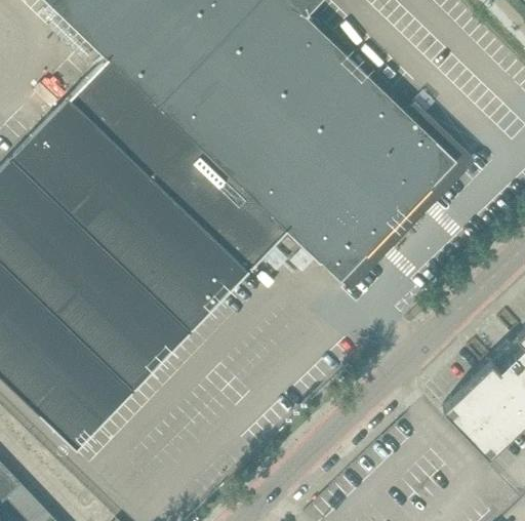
[(102,64),(0,169),(0,376),(76,450),(287,231),(325,268),(328,271),(340,282),(454,162),(446,154),(451,148),(451,144),(432,125),(429,125),(410,107),(404,114),(306,18),(315,8),(323,0),(45,0),(107,58),(102,64)]
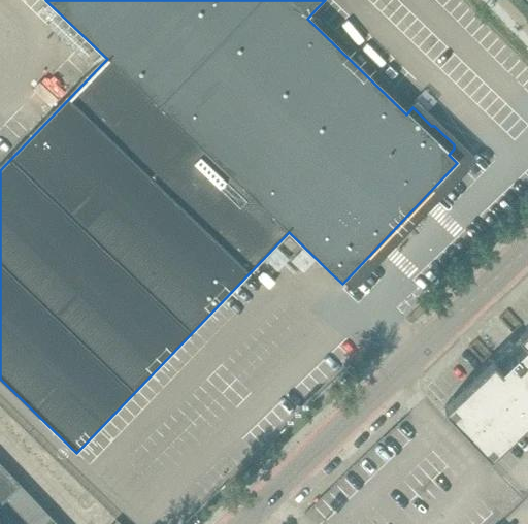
[(289,241),(283,248),(291,255),(297,249),(289,241)]
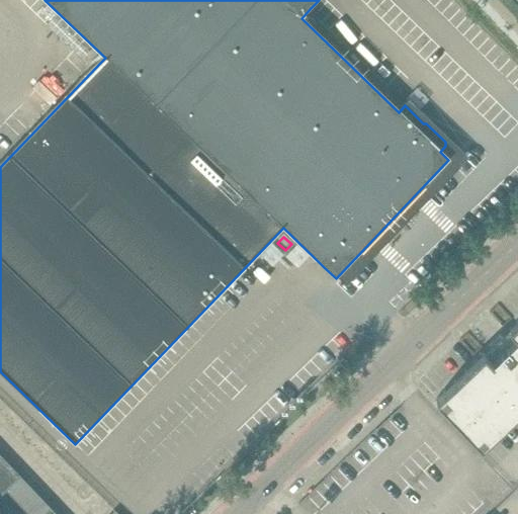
[(497,347),(517,368),(517,324),(509,333),(510,335),(497,347)]
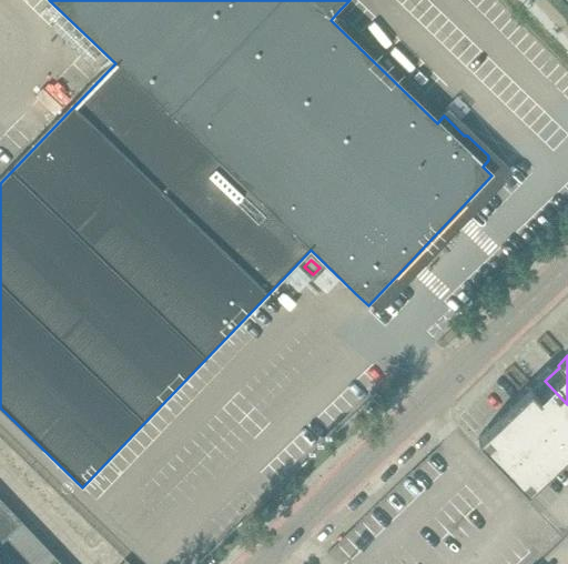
[(567,456),(567,404),(545,381),(531,394),(530,392),(477,443),(527,495),(567,456)]
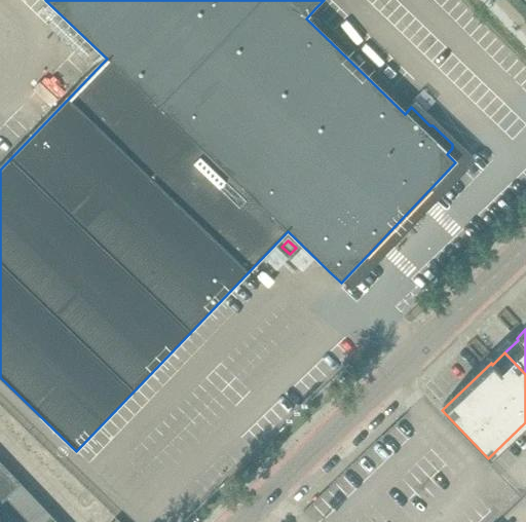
[(0,521),(0,507),(6,501),(25,521),(53,521),(0,464),(0,521)]
